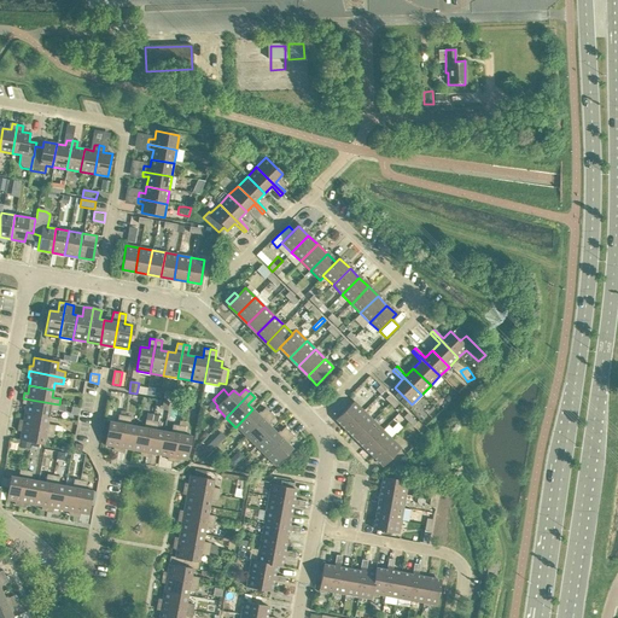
[(23,398),(23,403),(25,404),(24,413),(48,417),(50,409),(58,410),(59,404),(23,398)]
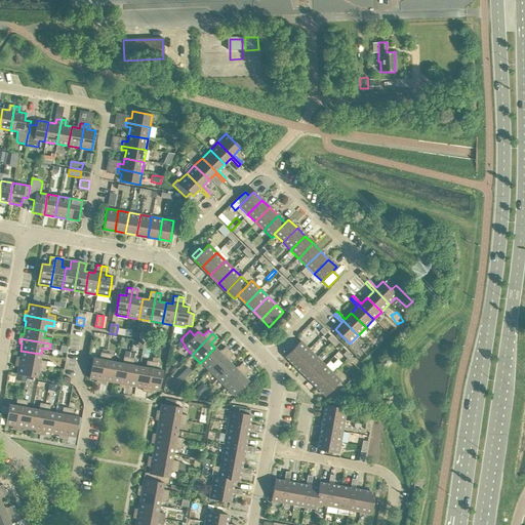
[(285,356),(293,364),(309,349),(300,340),(285,356)]
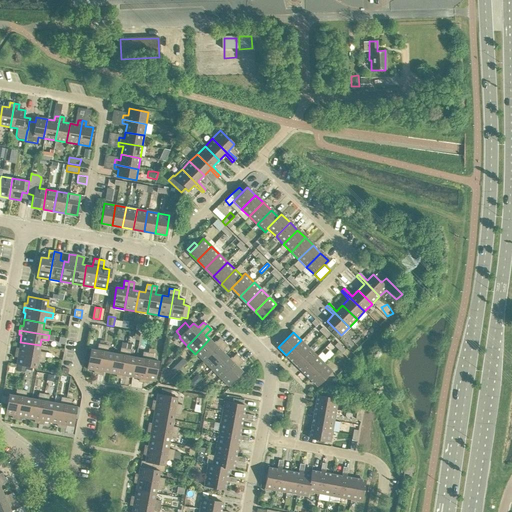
[(195,354),(203,362),(223,342),(219,338),(214,344),(209,339),(195,354)]
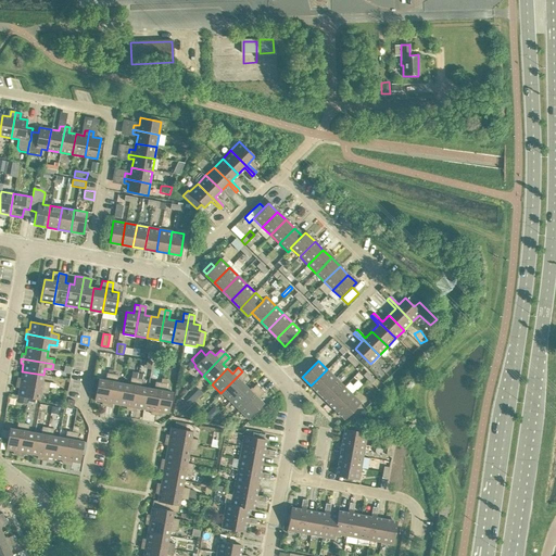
[(311,386),(319,393),(335,378),(327,369),(311,386)]
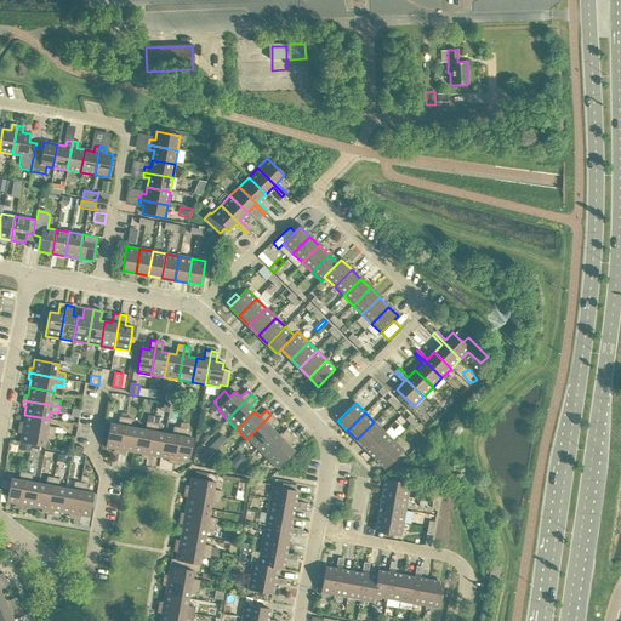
[(20,422),(18,427),(55,434),(55,433),(55,427),(47,426),(49,419),(24,415),(23,422),(20,422)]
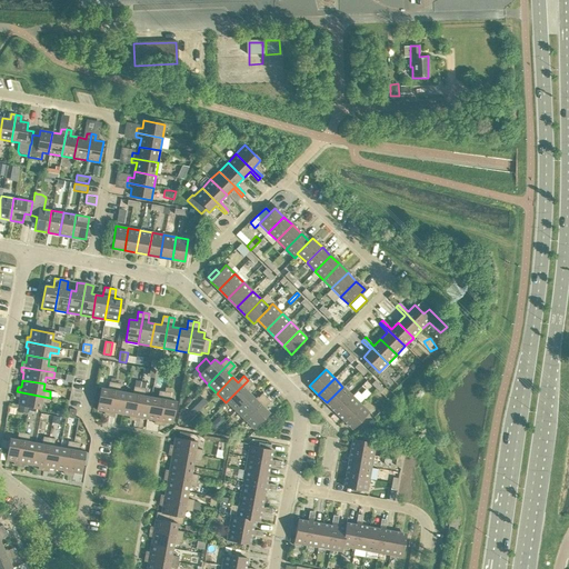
[(226,402),(235,411),(251,395),(246,390),(252,383),(248,380),(226,402)]
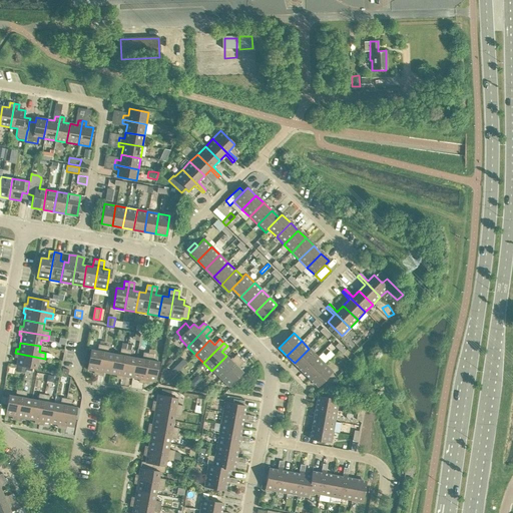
[(93,374),(98,375),(103,345),(98,345),(97,351),(90,350),(89,357),(86,370),(93,371),(93,374)]
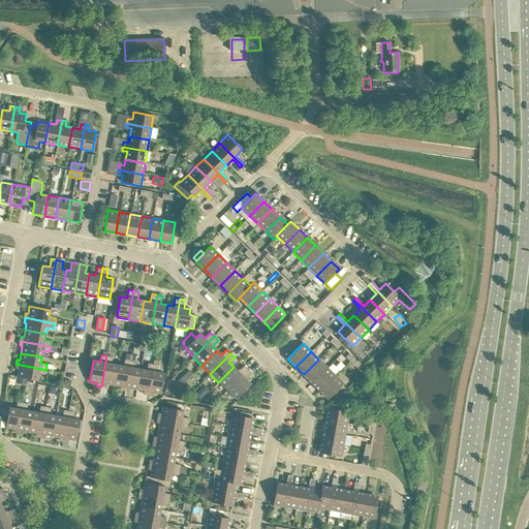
[(106,384),(113,385),(117,365),(111,364),(112,356),(106,355),(101,386),(105,386),(106,384)]
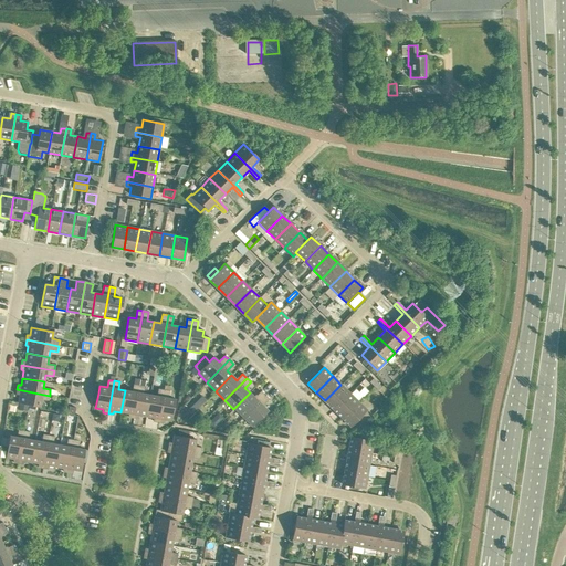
[(127,417),(133,418),(138,386),(133,385),(132,391),(125,390),(121,412),(128,413),(127,417)]
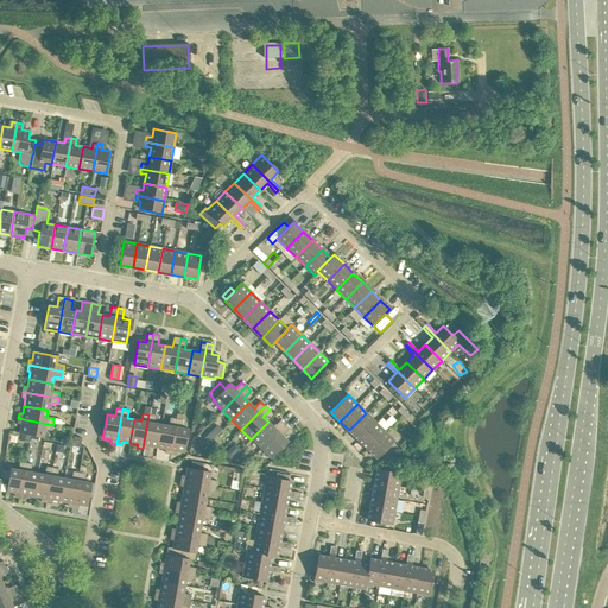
[(349,430),(359,439),(375,423),(366,413),(349,430)]
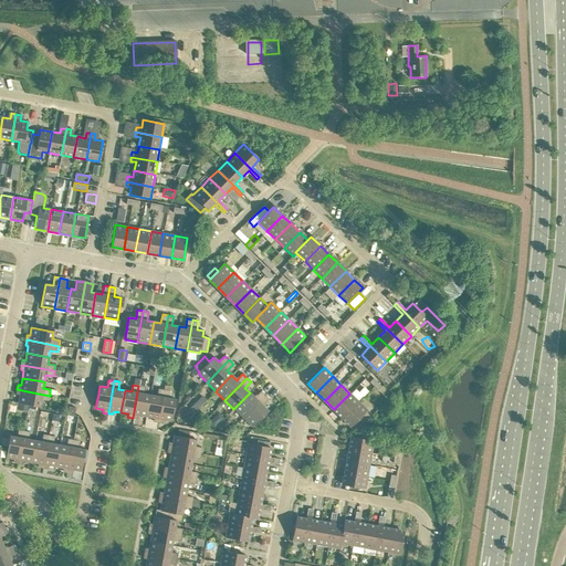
[(138,416),(146,417),(149,395),(143,394),(145,387),(138,386),(133,418),(138,419),(138,416)]
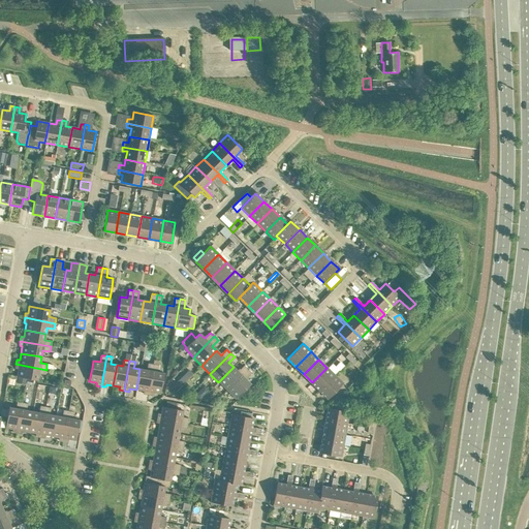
[(47,370),(16,364),(16,369),(18,369),(17,376),(37,380),(38,374),(45,375),(47,370)]
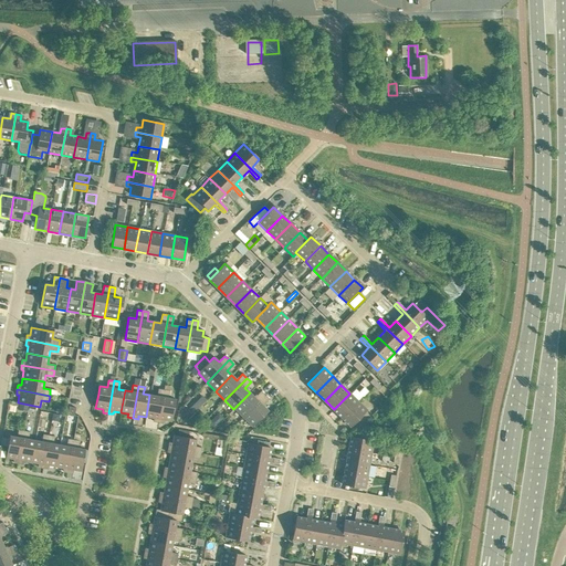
[(153,421),(157,422),(164,390),(158,389),(157,396),(149,395),(146,417),(153,418),(153,421)]
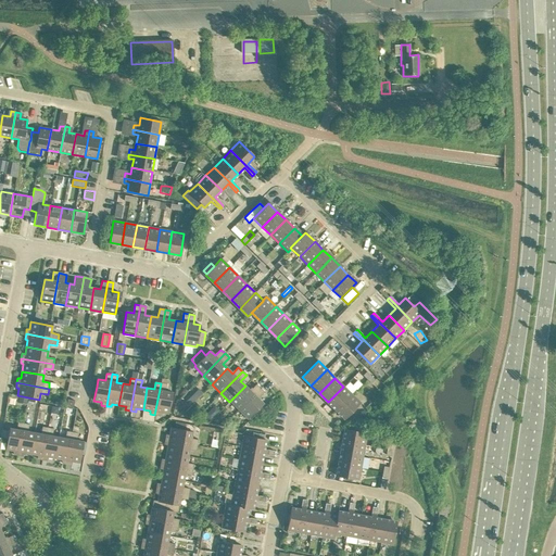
[(161,383),(154,415),(160,416),(161,413),(168,414),(172,392),(165,391),(166,384),(161,383)]
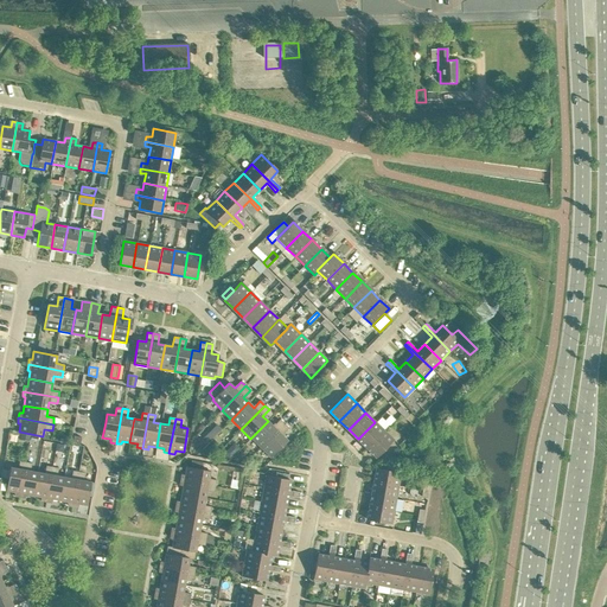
[(250,439),(260,448),(283,425),(280,420),(273,427),(268,421),(250,439)]
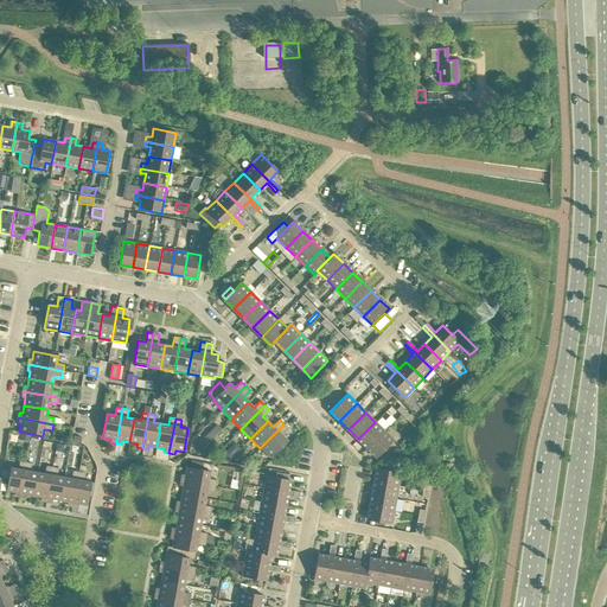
[(358,439),(368,448),(384,430),(375,422),(358,439)]
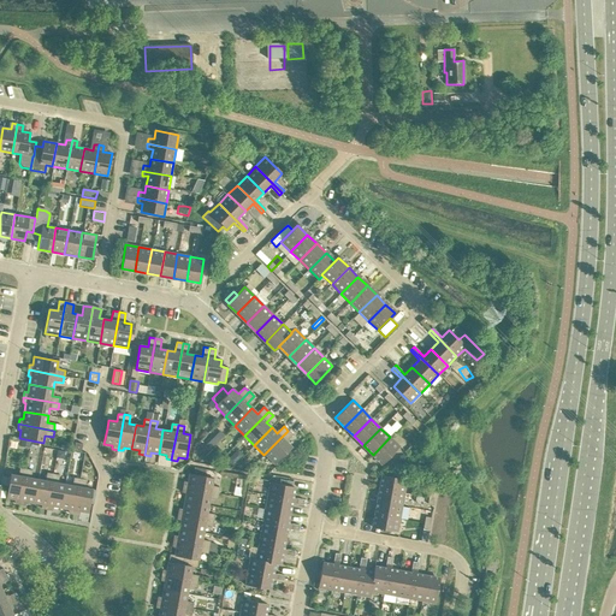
[(288,431),(264,455),(274,465),(291,448),(285,442),(292,434),(288,431)]
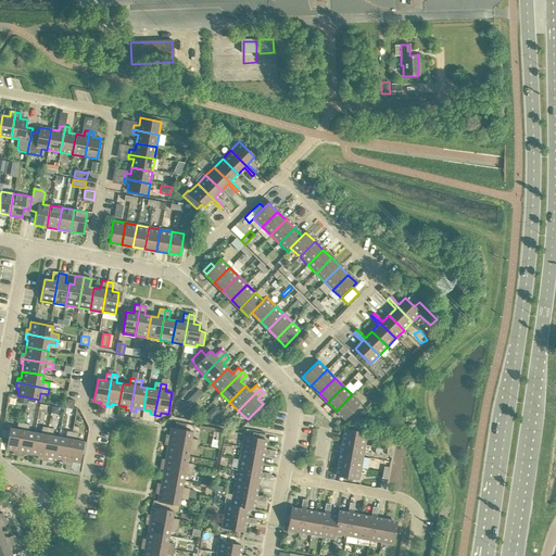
[(352,394),(337,411),(345,418),(361,403),(352,394)]
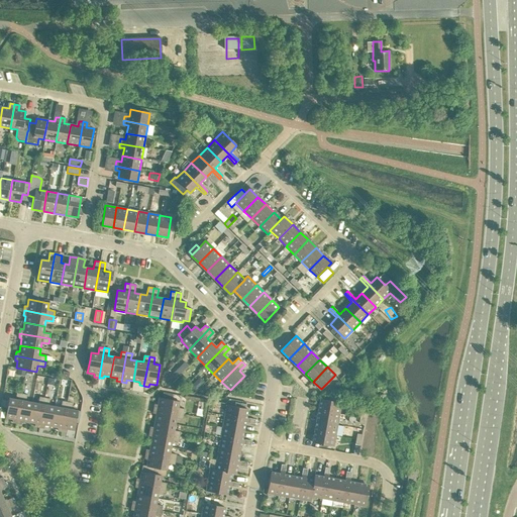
[(176,379),(182,372),(178,368),(172,375),(176,379)]
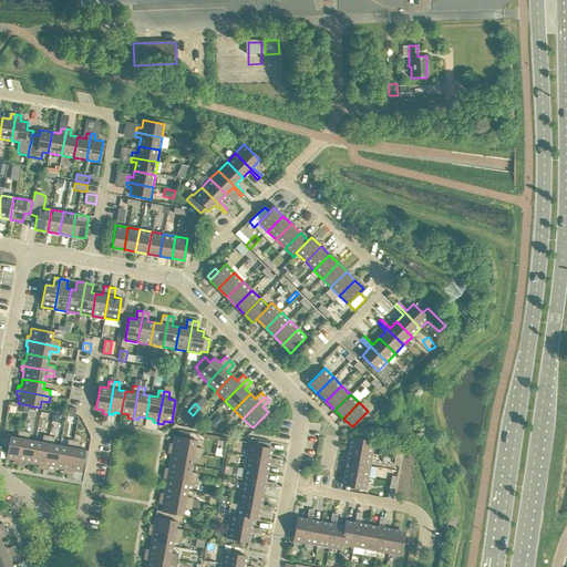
[(193,426),(197,421),(193,416),(188,421),(193,426)]
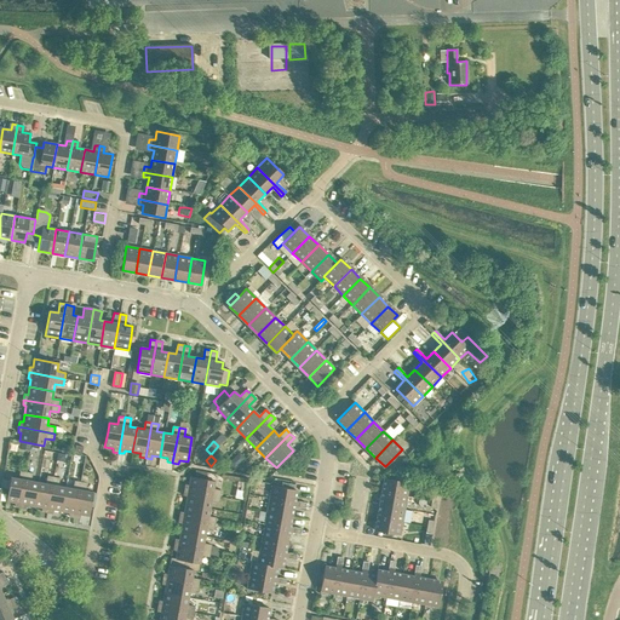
[(13,506),(19,507),(26,472),(19,471),(18,478),(10,477),(6,501),(15,504),(13,506)]
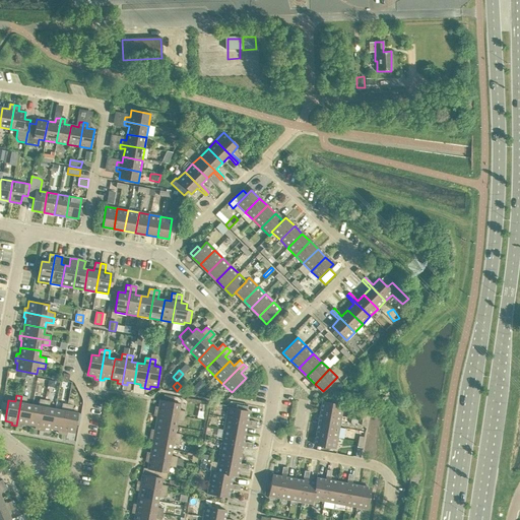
[(21,424),(28,425),(31,404),(25,403),(26,397),(21,396),(16,426),(21,427),(21,424)]
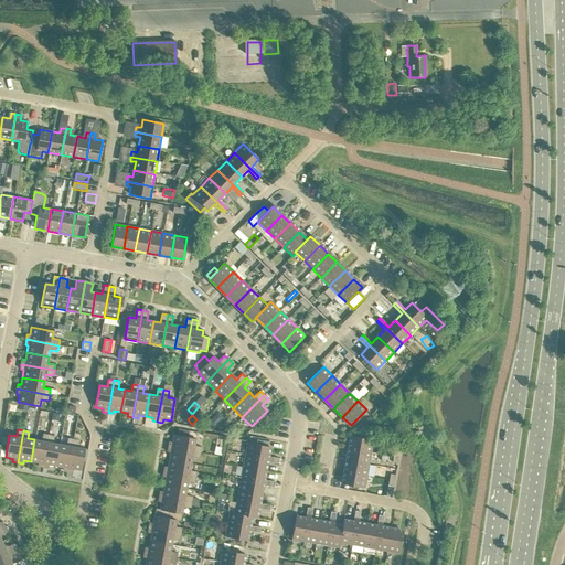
[(38,466),(42,467),(49,435),(43,434),(41,440),(34,439),(31,461),(38,464),(38,466)]
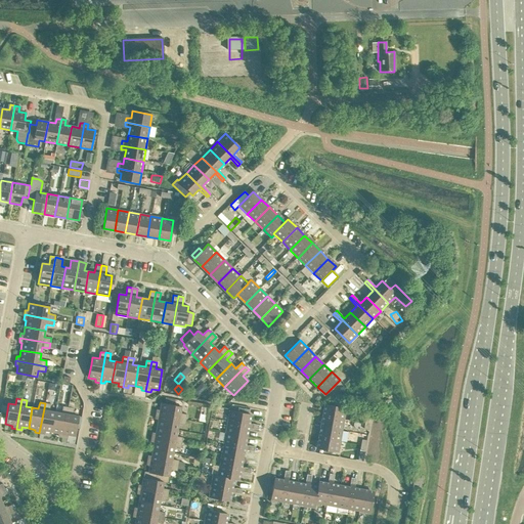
[(44,431),(51,432),(55,411),(49,410),(50,404),(45,403),(39,433),(44,434),(44,431)]
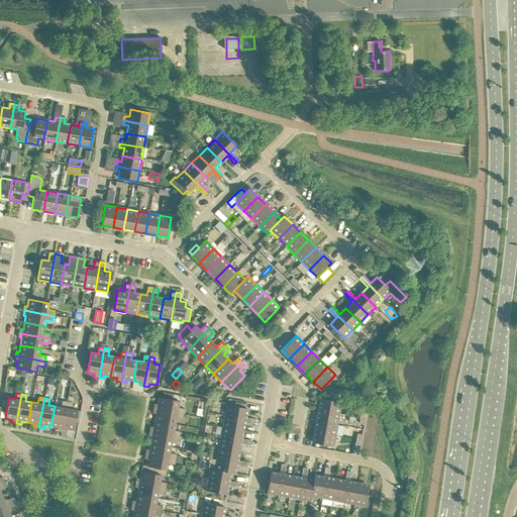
[(154,404),(153,409),(183,414),(184,409),(178,408),(179,401),(171,400),(169,400),(163,399),(159,398),(158,405),(154,404)]
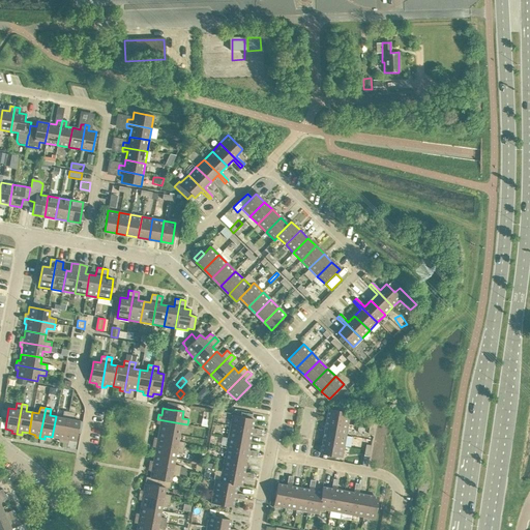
[(329,409),(327,420),(348,424),(350,413),(329,409)]
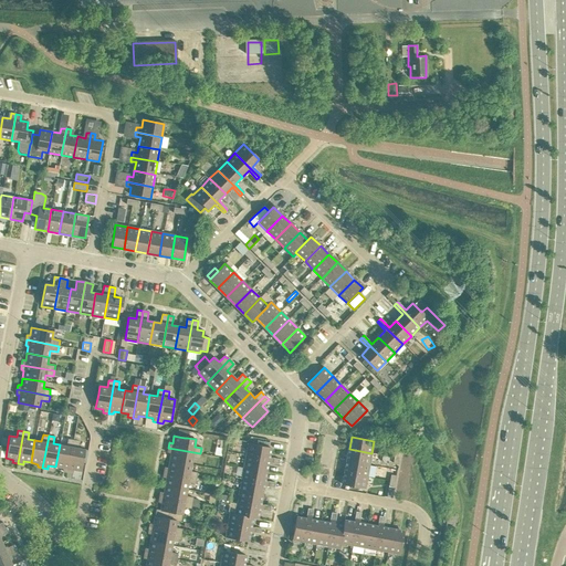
[(62,471),(67,472),(73,440),(67,439),(66,446),(60,444),(55,467),(63,469),(62,471)]
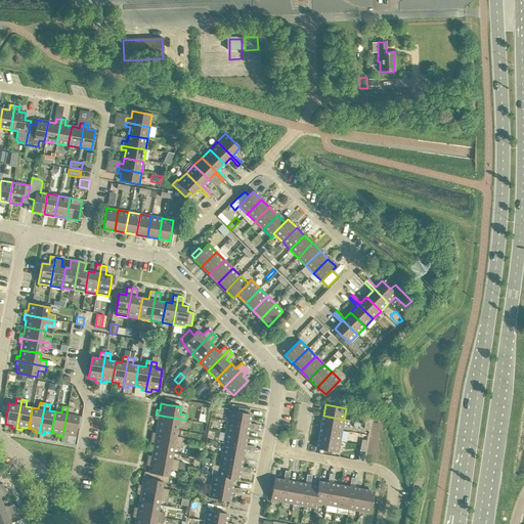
[(68,407),(62,437),(67,438),(68,435),(75,437),(79,417),(72,415),(73,408),(68,407)]
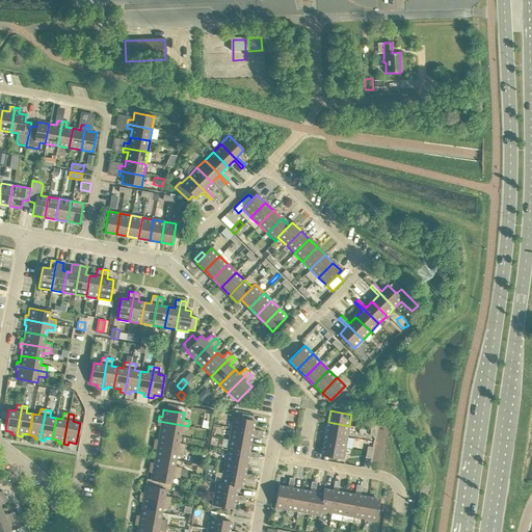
[(233,417),(231,428),(262,434),(263,431),(251,429),(254,421),(233,417)]
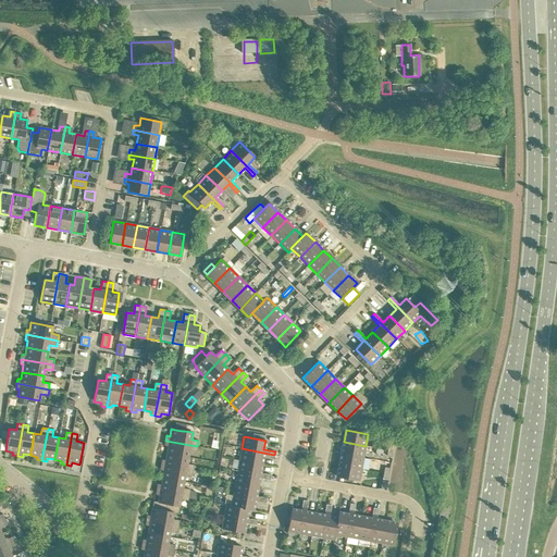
[(168,446),(166,454),(188,457),(189,450),(196,452),(197,446),(165,441),(164,445),(168,446)]
